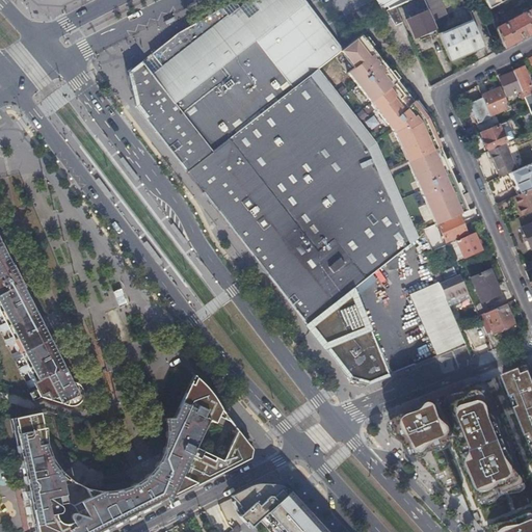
[(125,71),(135,101),(306,327),(302,318),(353,386),(387,373),(358,292),(364,290),(376,281),(372,270),(414,239),(384,154),(319,67),(341,50),(339,44),(306,0),(239,0),(207,11),(188,26),(183,27),(140,59),(139,60),(125,71)]
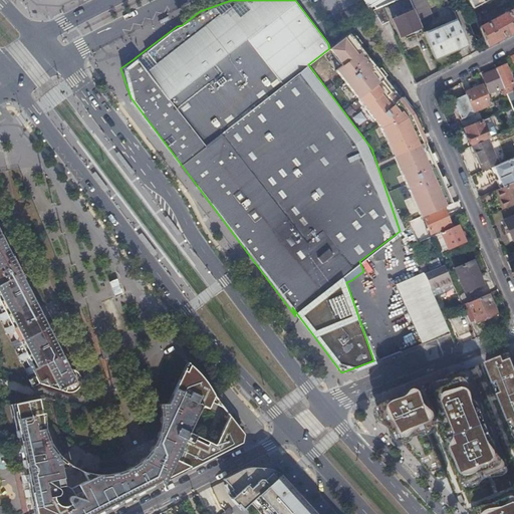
[(370,0),(372,3),(368,5),(377,20),(387,15),(382,6),(396,0),(370,0)]
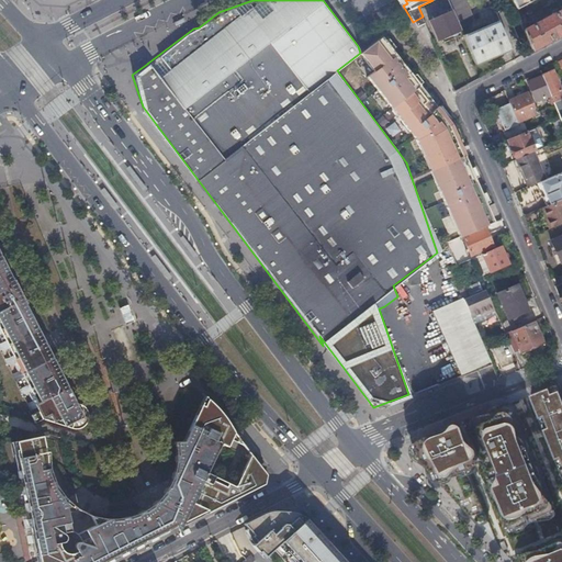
[(471,17),(463,0),(447,0),(458,23),(471,17)]
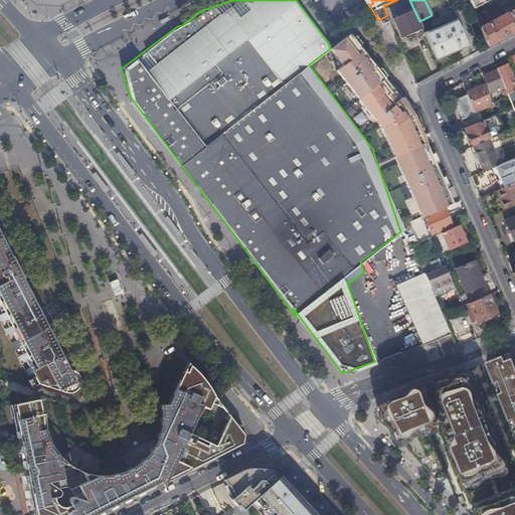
[(512,0),(511,0),(504,0),(488,9),(490,12),(512,0)]
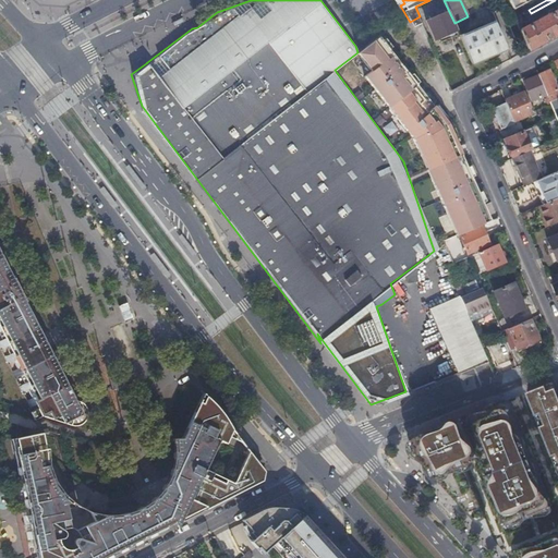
[(519,29),(528,50),(557,34),(557,9),(525,27),(519,29)]
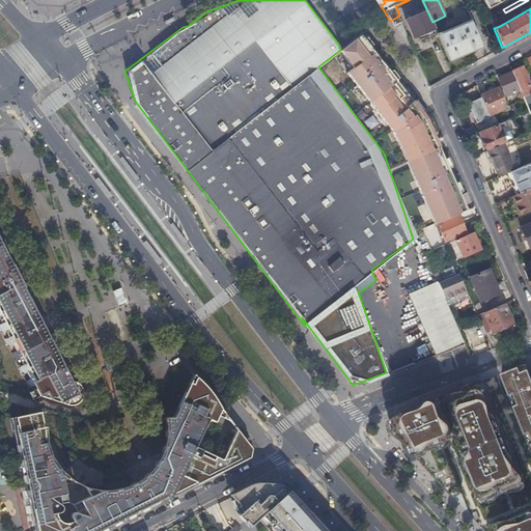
[(435,29),(426,10),(406,20),(413,38),(435,29)]
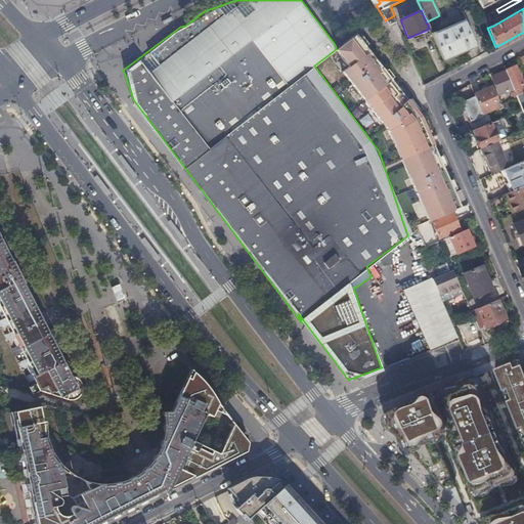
[(493,26),(488,13),(483,16),(487,28),(493,26)]
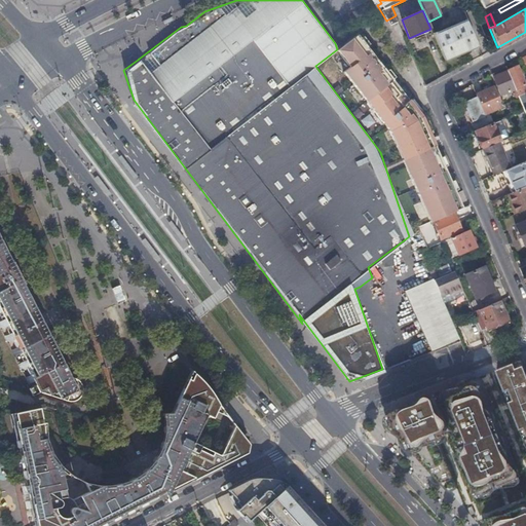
[(433,33),(445,61),(478,45),(468,24),(467,22),(466,21),(437,33),(436,32),(433,33)]
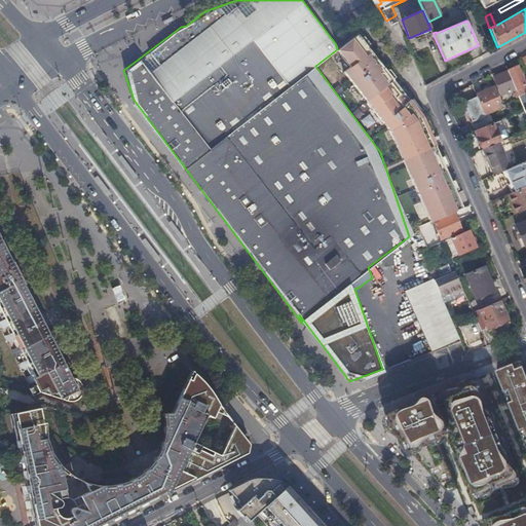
[(359,34),(337,50),(350,67),(344,72),(367,100),(372,107),(386,125),(389,129),(403,159),(406,165),(415,188),(424,208),(430,221),(462,208),(422,116),(359,34)]
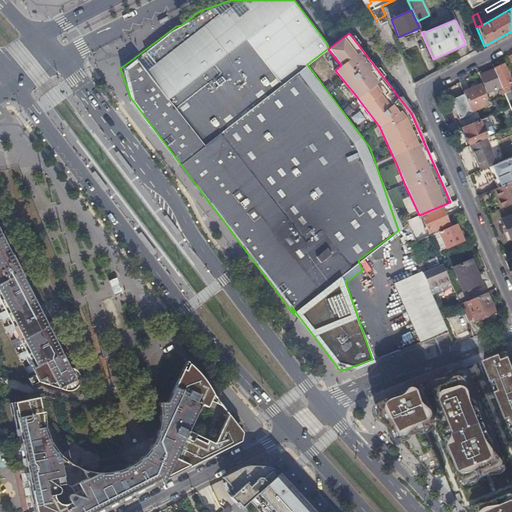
[(511,86),(503,64),(494,68),(504,93),(511,89),(511,86)]
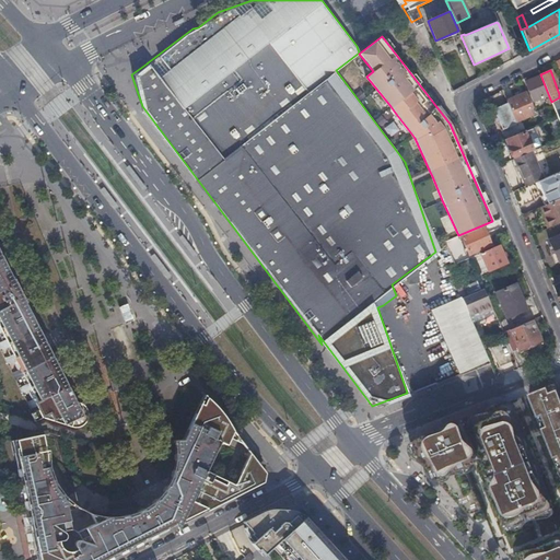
[(540,74),(539,74),(525,81),(533,101),(545,96),(549,105),(552,104),(551,102),(540,74)]
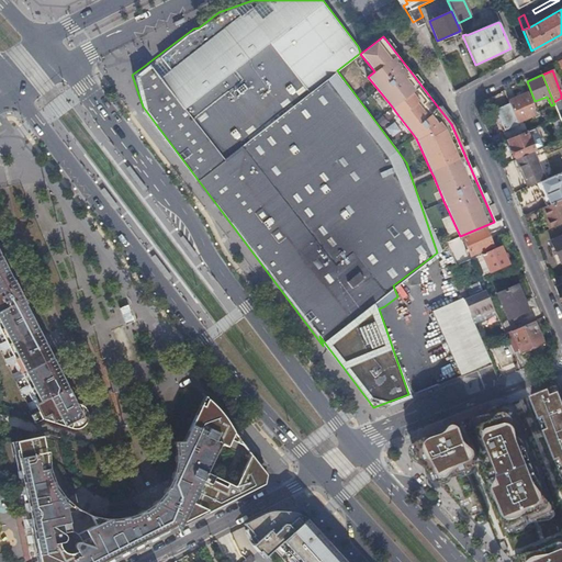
[(538,113),(528,92),(508,100),(509,103),(517,122),(538,113)]
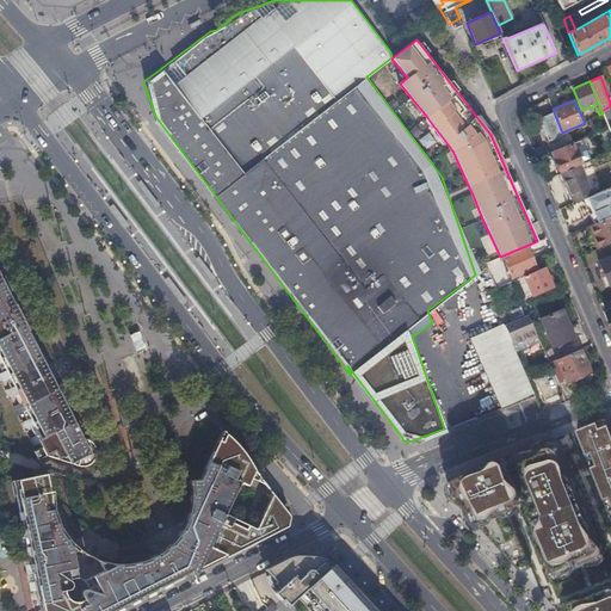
[(562,133),(554,112),(538,118),(547,140),(545,141),(550,152),(551,152),(567,144),(562,133)]
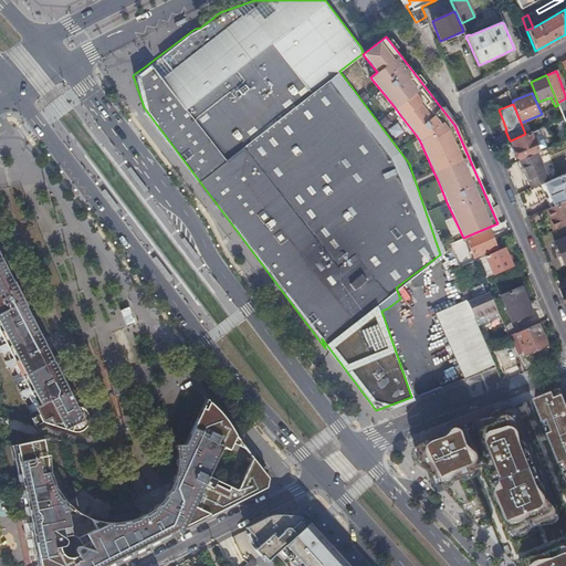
[(501,126),(491,130),(493,137),(504,133),(501,126)]
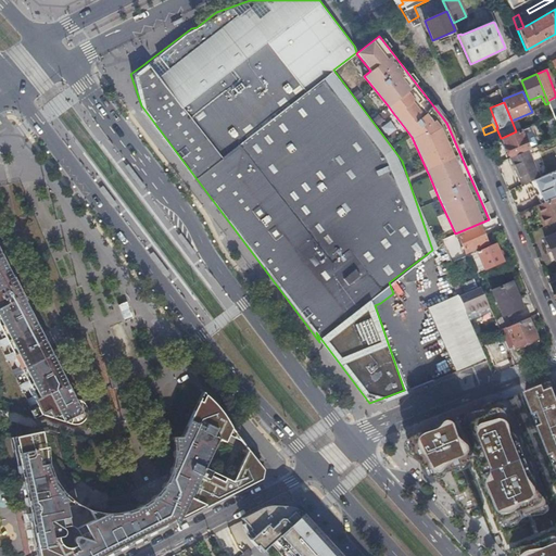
[(520,129),(516,131),(502,138),(509,156),(528,148),(520,129)]
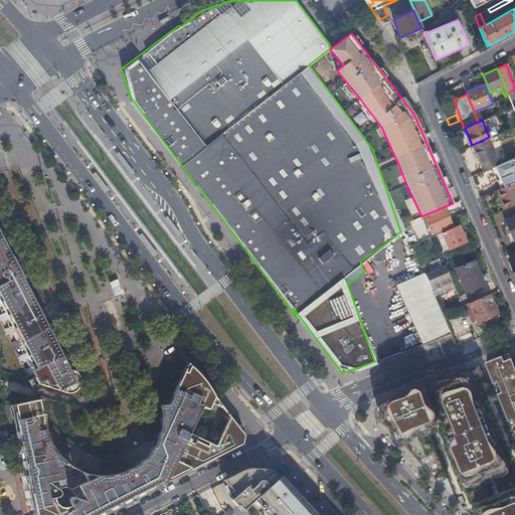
[(500,164),(488,139),(473,146),(484,171),(495,166),(500,164)]
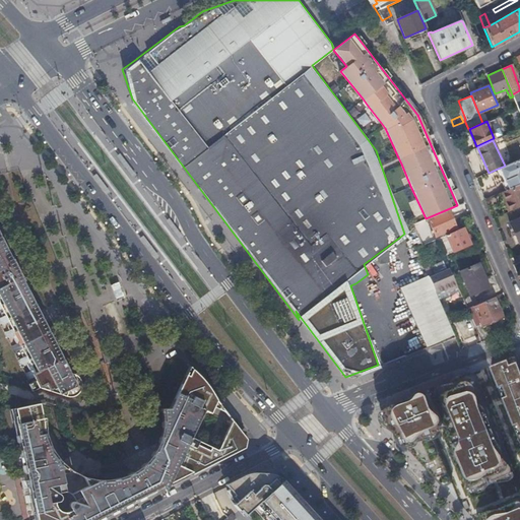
[(519,158),(505,166),(500,168),(500,170),(499,170),(497,173),(499,177),(502,177),(503,176),(509,188),(519,183),(519,158)]
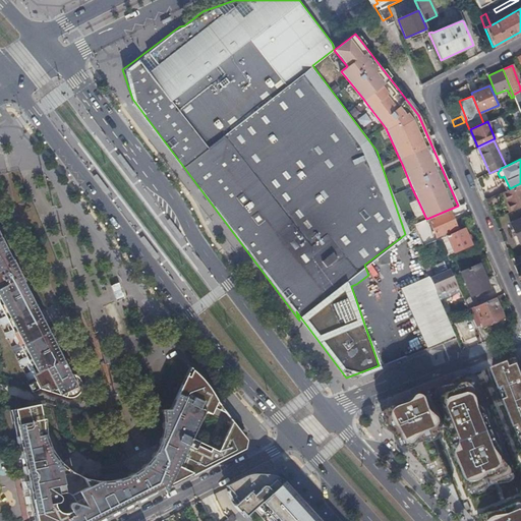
[(520,183),(510,188),(503,191),(512,211),(520,206),(520,183)]
